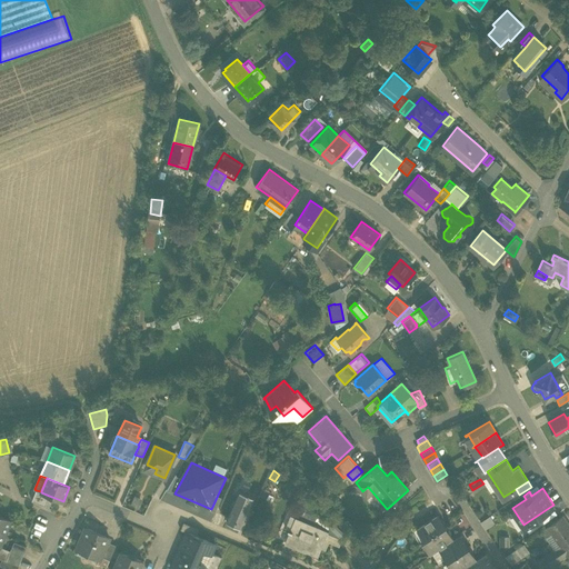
[(49,496),(41,492),(41,491),(36,490),(32,500),(46,506),(49,496)]
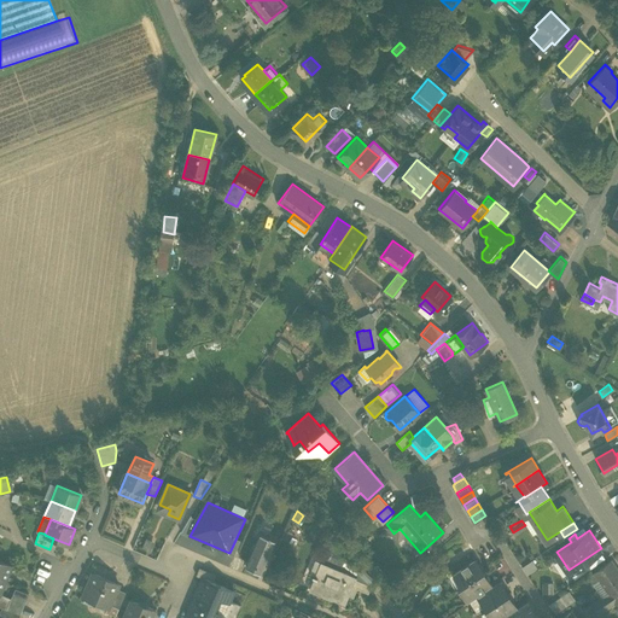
[(269,536),(260,532),(245,566),(261,572),(275,540),(270,537),(272,536),(269,536)]
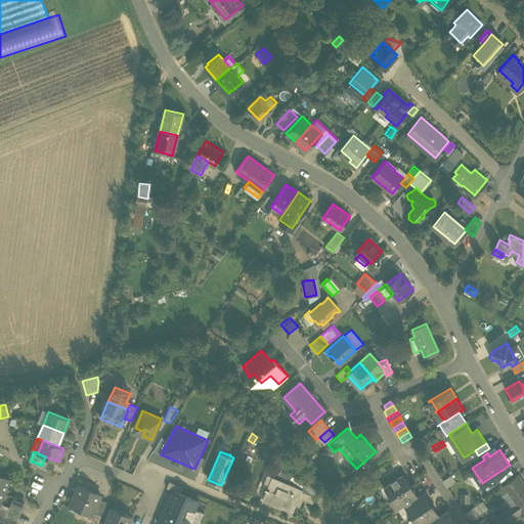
[(291,478),(293,473),(277,467),(275,472),(291,478)]
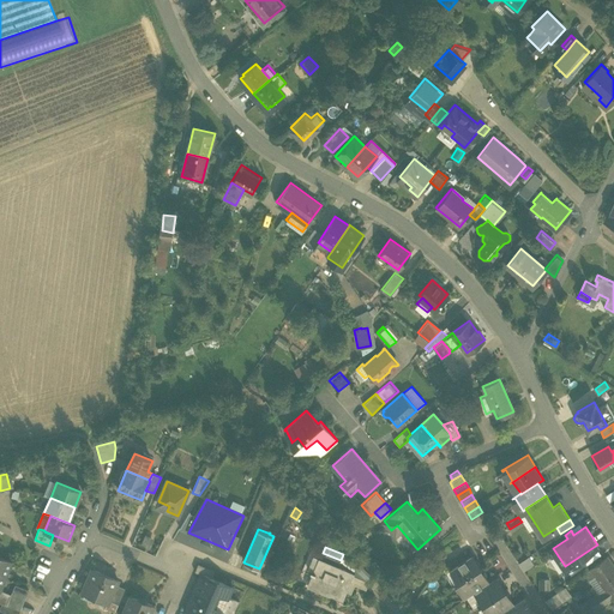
[(471,553),(450,569),(458,581),(481,566),(471,553)]
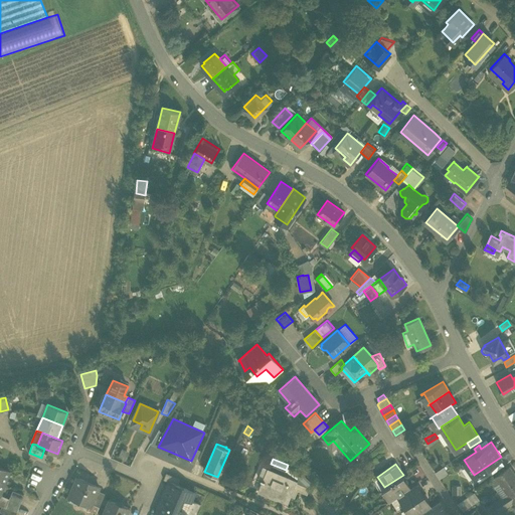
[(298,478),(300,473),(288,465),(286,470),(298,478)]
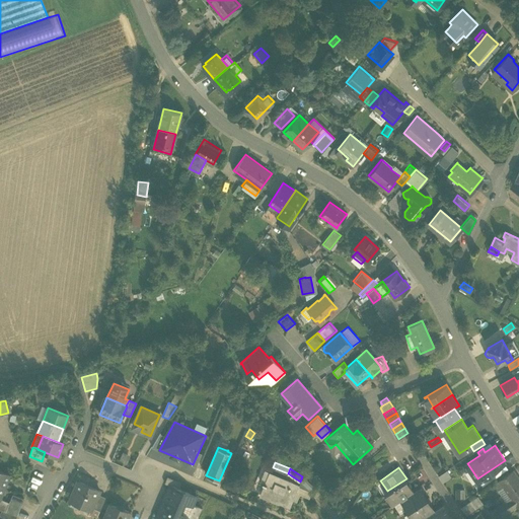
[(518,476),(513,468),(498,478),(507,492),(518,484),(518,476)]
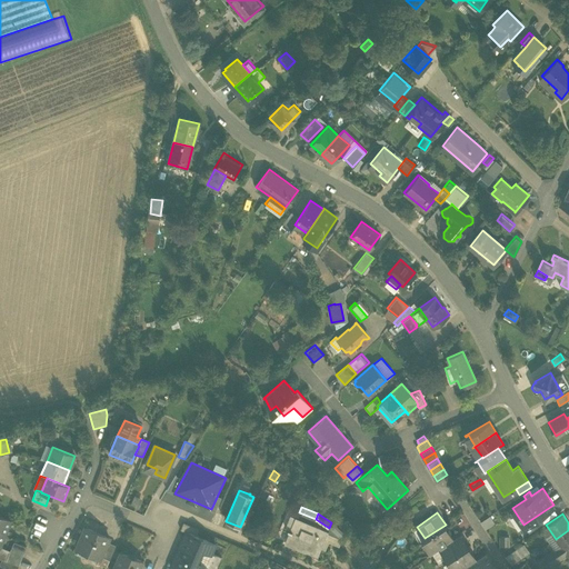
[(0,515),(0,530),(5,532),(7,527),(8,527),(10,519),(0,515)]
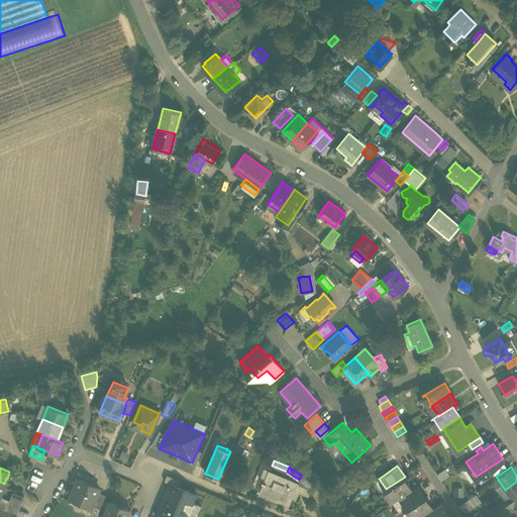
[(298,483),(270,471),(265,469),(264,469),(260,480),(262,481),(261,483),(263,483),(259,491),(273,497),(272,499),(277,501),(278,502),(278,501),(289,505),(295,490),(297,484),(298,483)]
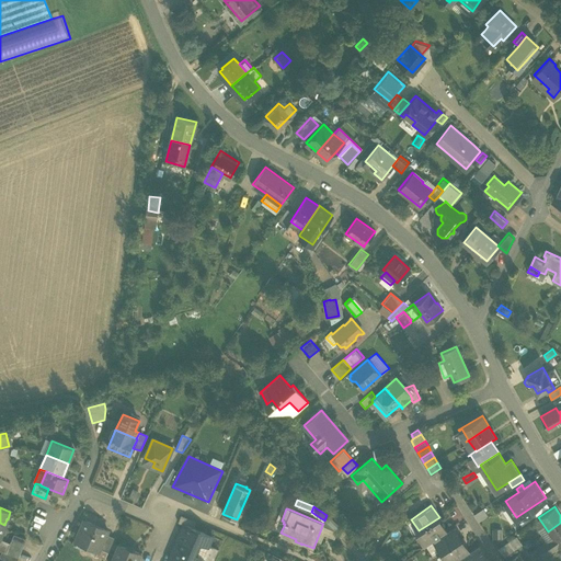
[(196,522),(181,515),(178,523),(184,525),(184,524),(193,528),(196,522)]
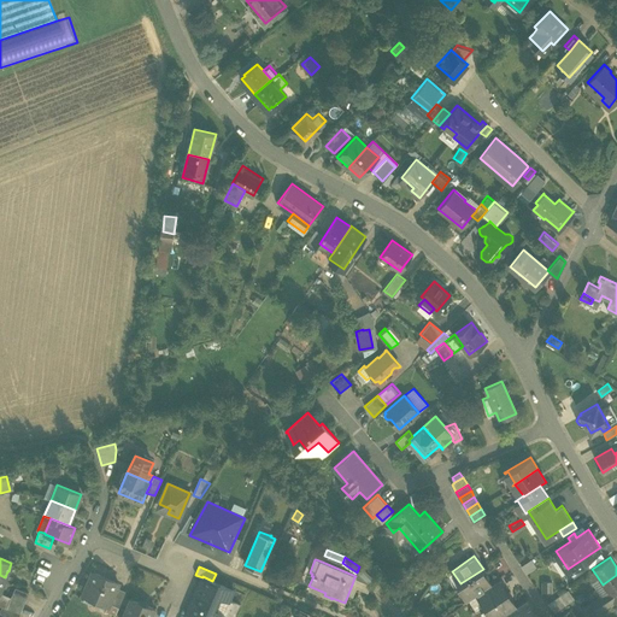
[(483,569),(460,583),(469,597),(475,593),(492,582),(483,569)]
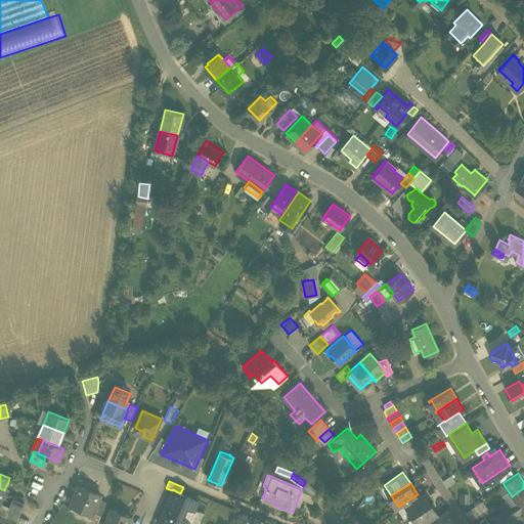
[(512,496),(503,483),(496,487),(506,500),(512,496)]
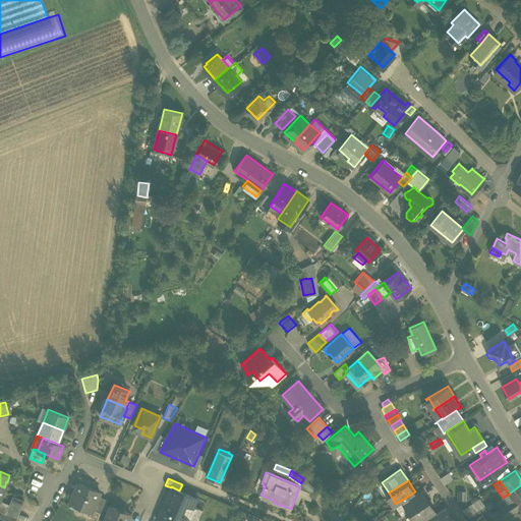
[(99,491),(79,482),(70,503),(91,512),(98,496),(99,491)]
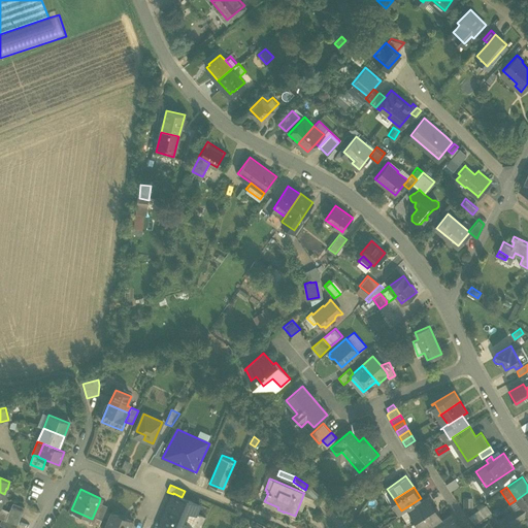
[(304,493),(303,494),(317,500),(319,496),(305,490),(304,493)]
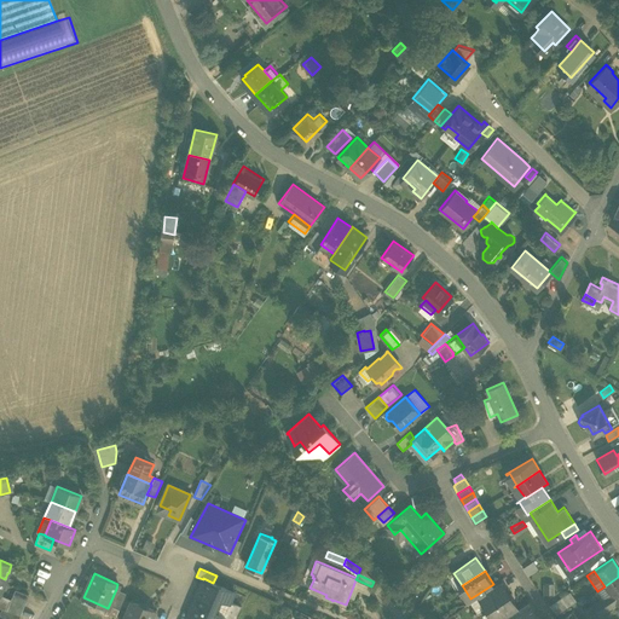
[(618,577),(605,586),(608,591),(601,596),(609,607),(618,600),(618,577)]
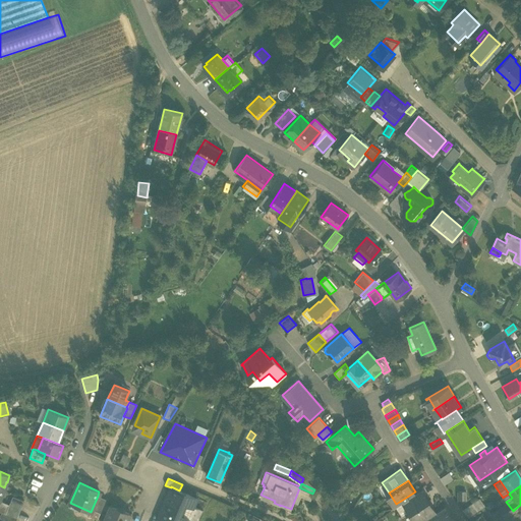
[(179,490),(171,486),(171,487),(167,497),(169,497),(163,509),(162,509),(158,518),(164,520),(186,520),(188,520),(179,516),(184,504),(193,508),(197,498),(179,490)]
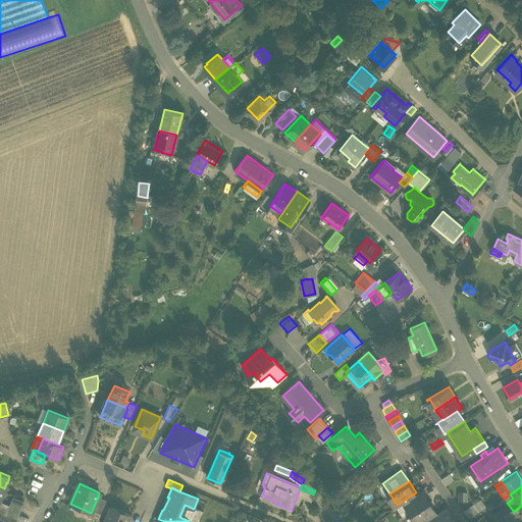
[(300,488),(298,494),(311,501),(313,494),(300,488)]
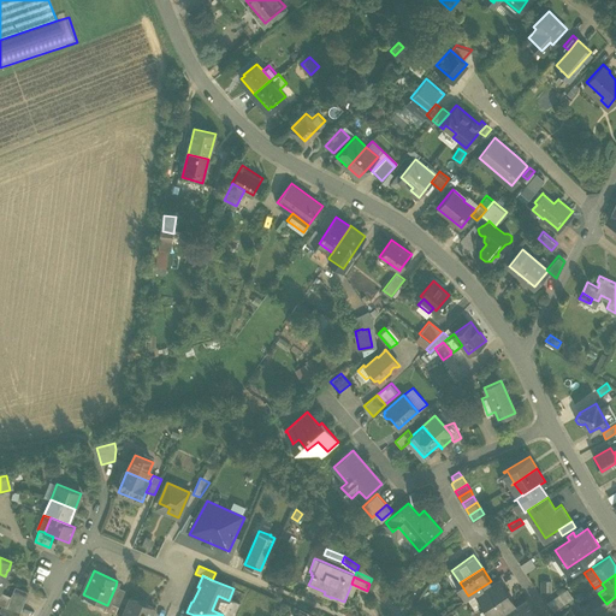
[(491,581),(474,592),(490,615),(496,615),(515,604),(498,576),(491,581)]
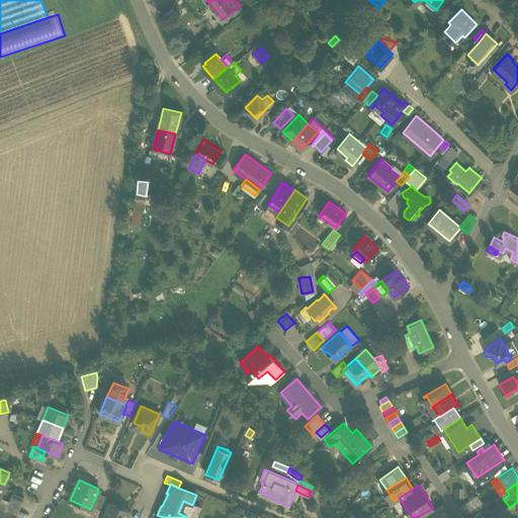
[(506,491),(500,495),(503,499),(509,495),(506,491)]
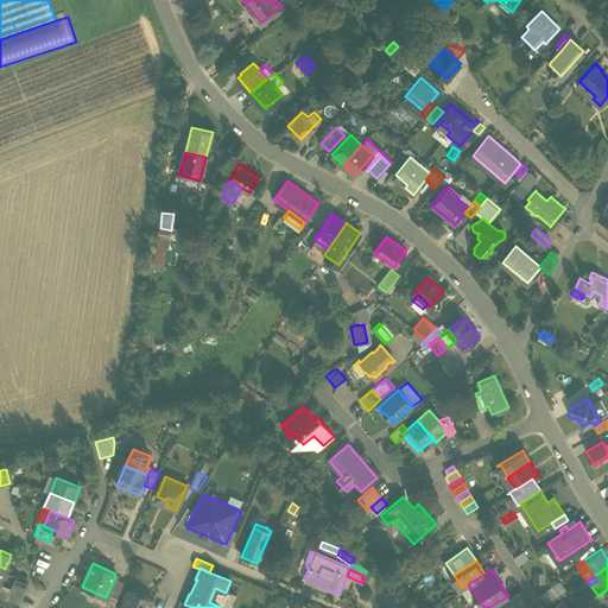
[(27,583),(14,578),(12,584),(25,590),(27,583)]
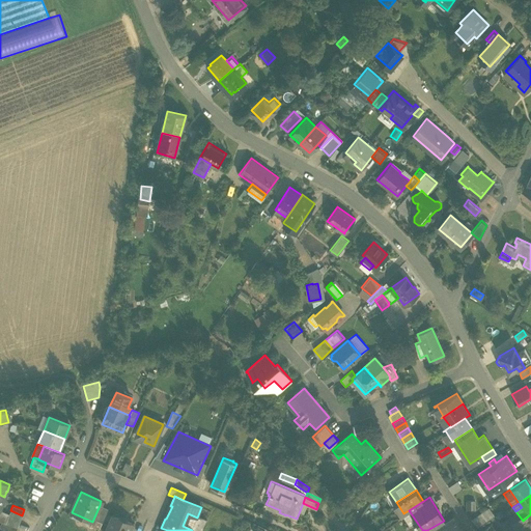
[(108,508),(100,505),(93,519),(102,523),(108,508)]
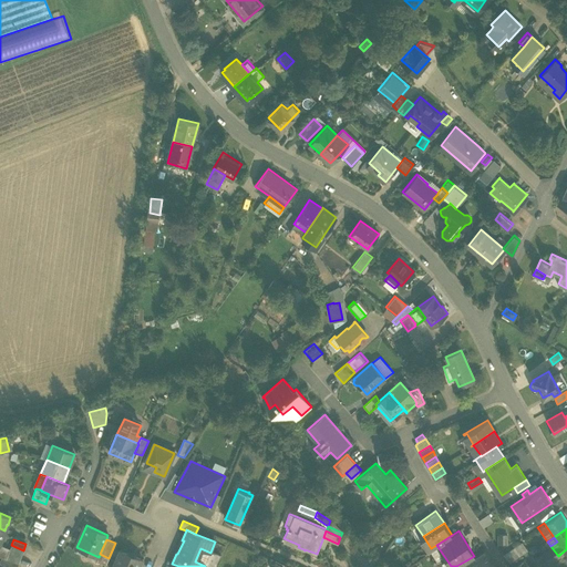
[(522,539),(503,552),(512,564),(529,550),(522,539)]
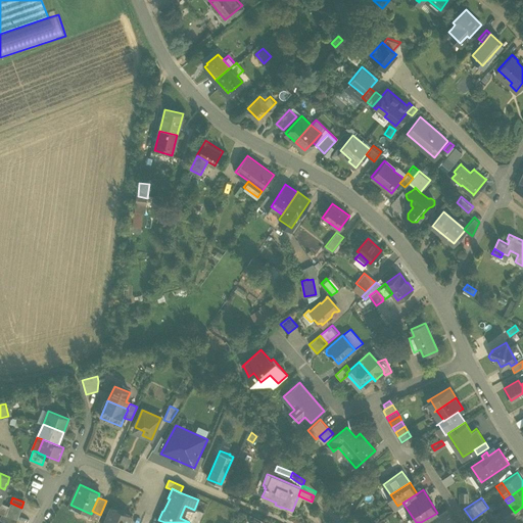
[(9,506),(0,503),(0,513),(5,515),(6,514),(8,509),(9,506)]
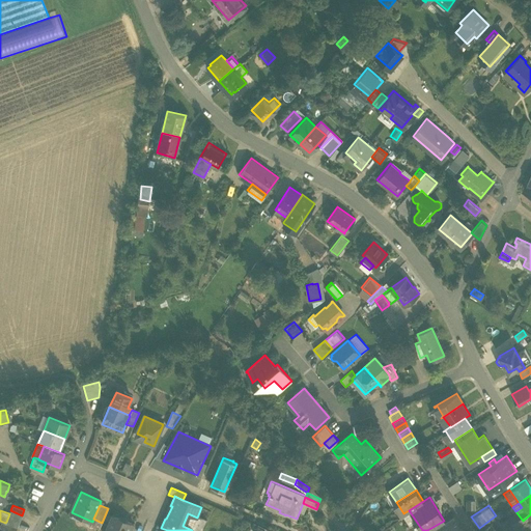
[(22,515),(10,510),(9,513),(8,516),(20,521),(22,515)]
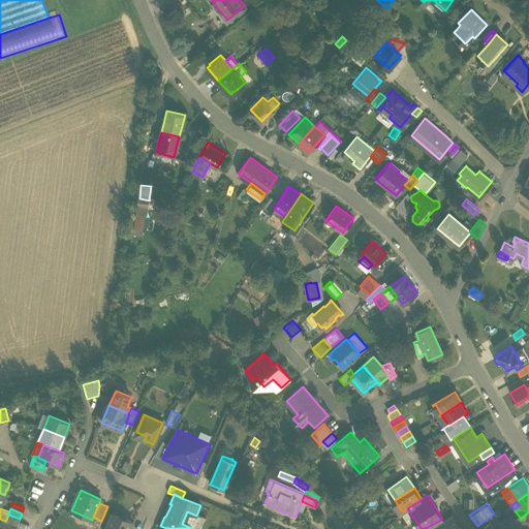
[(514,509),(499,520),(502,524),(501,525),(504,528),(505,528),(521,519),(514,509)]
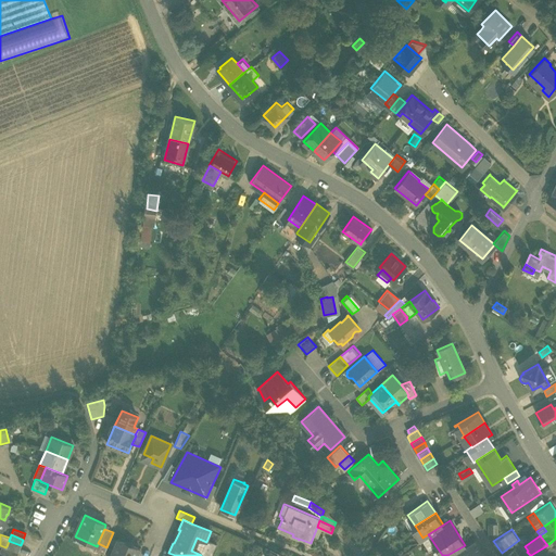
[(465,545),(447,555),(474,555),(472,554),(482,547),(476,538),(465,545)]
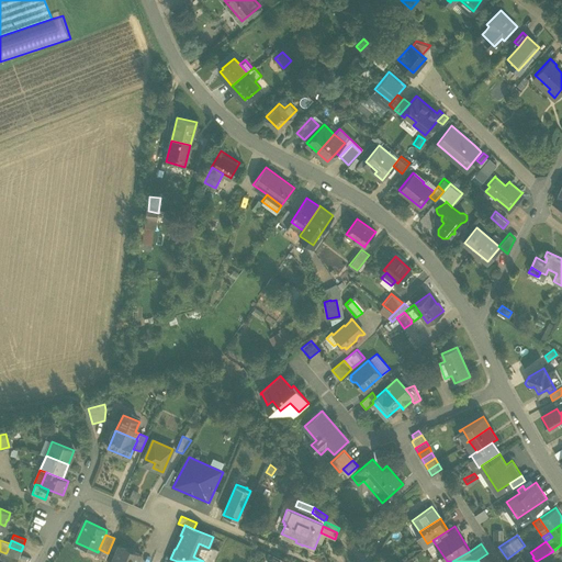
[(137,561),(141,553),(119,544),(111,561),(137,561)]
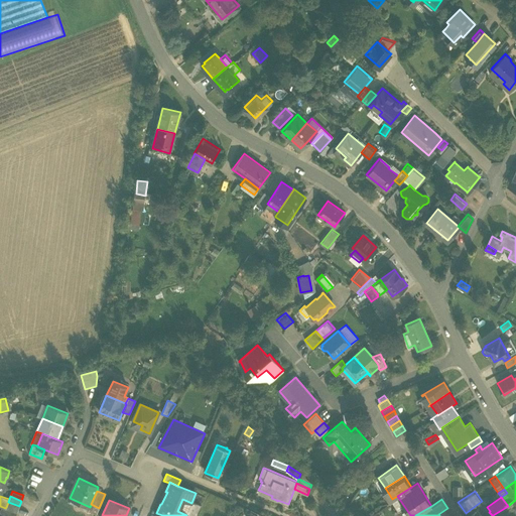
[(19,506),(8,502),(6,507),(6,508),(17,512),(19,506)]
